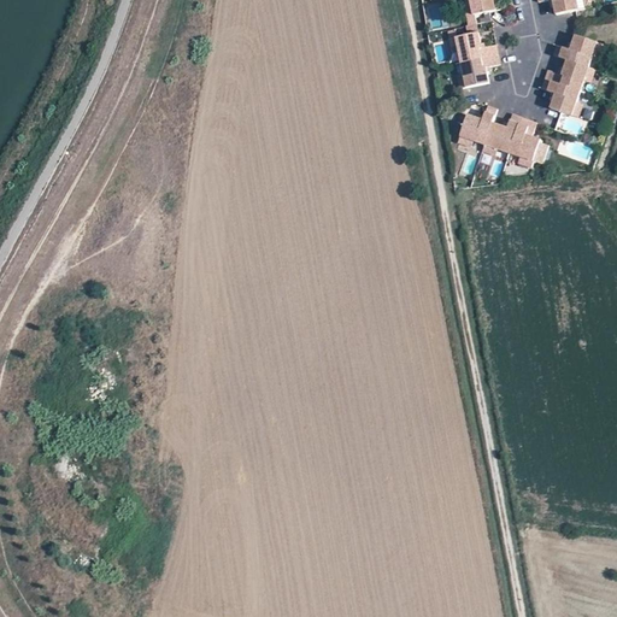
[(466,0),(470,15),(471,13),(486,11),(493,10),(489,0),(466,0)]
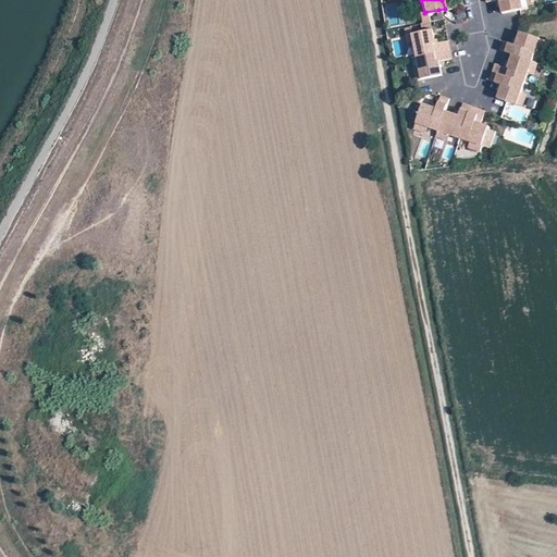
[(517,0),(482,0),(483,1),(487,0),(495,0),(496,2),(497,7),(499,12),(516,9),(519,9),(517,0)]
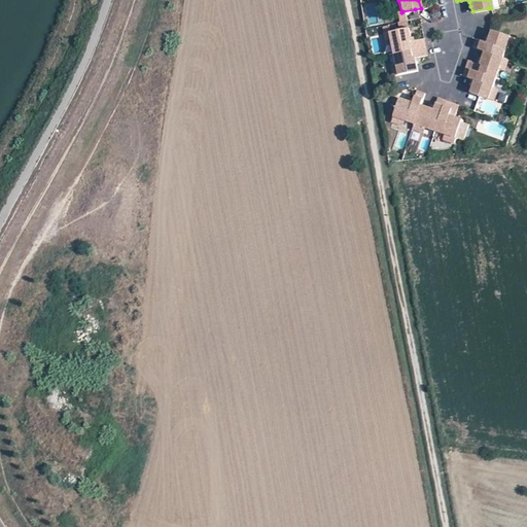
[(406,27),(403,20),(397,21),(394,21),(396,29),(406,27)]
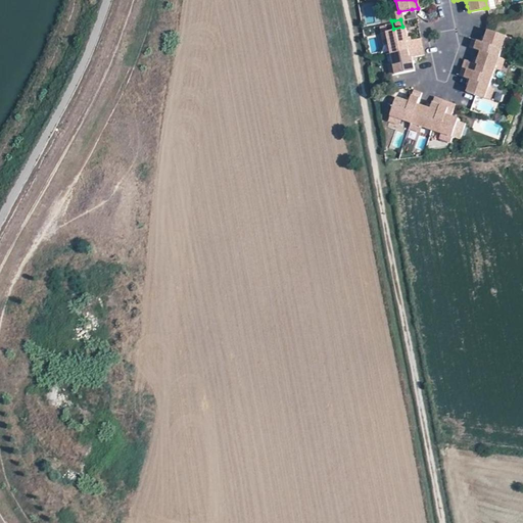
[(405,36),(402,27),(393,29),(383,31),(385,42),(387,52),(419,45),(418,37),(409,39),(406,40),(405,36)]
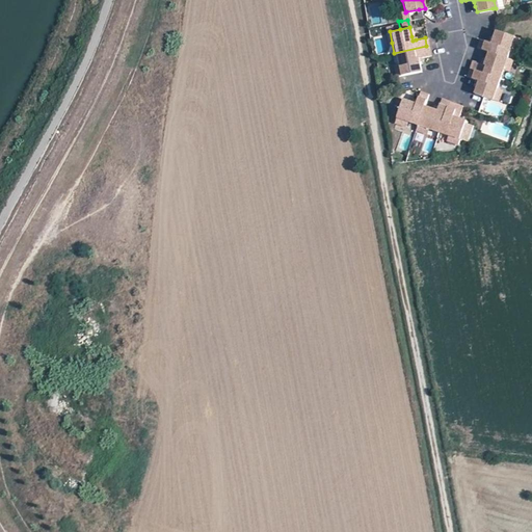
[(511,36),(494,29),(491,34),(487,33),(486,36),(490,37),(488,42),(485,41),(477,37),(474,47),(486,51),(505,57),(508,48),(511,36)]
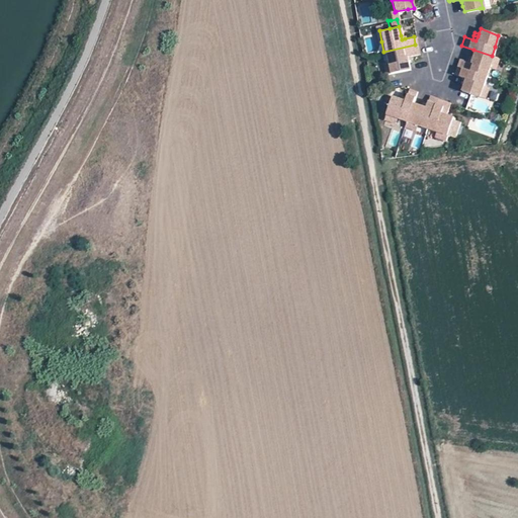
[(500,48),(503,36),(498,35),(495,47),(500,48)]
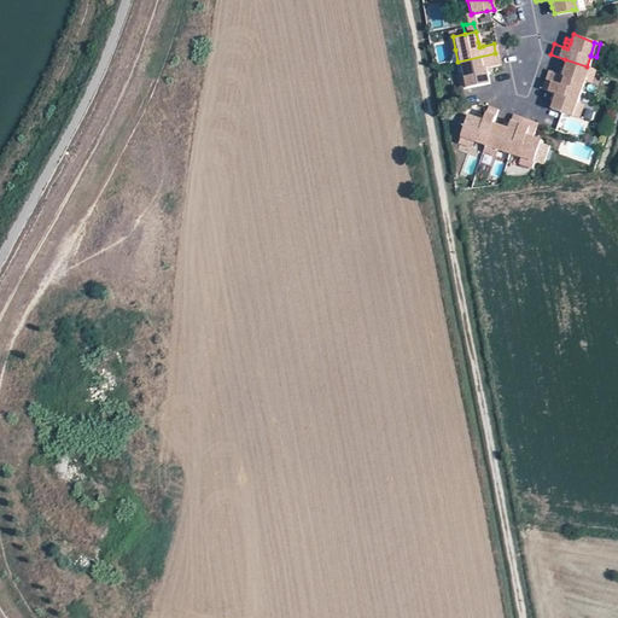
[(495,53),(458,62),(460,74),(464,87),(487,82),(485,75),(484,71),(483,66),(488,65),(497,63),(495,53)]
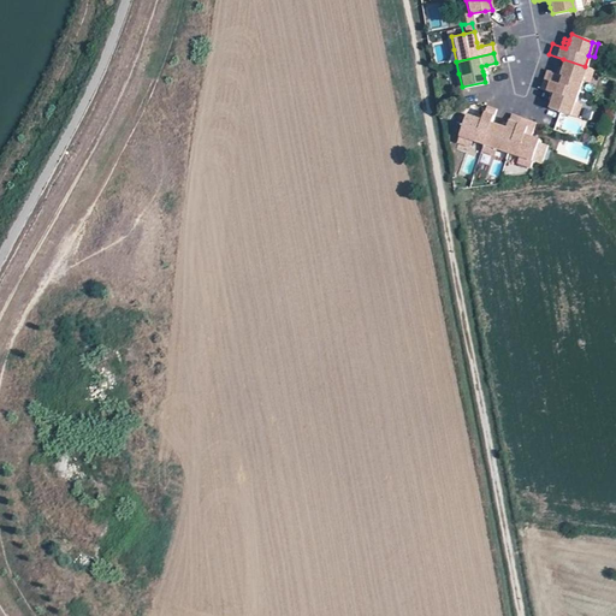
[(585,66),(563,59),(561,65),(560,69),(557,73),(554,72),(544,69),(540,78),(576,90),(580,80),(585,66)]
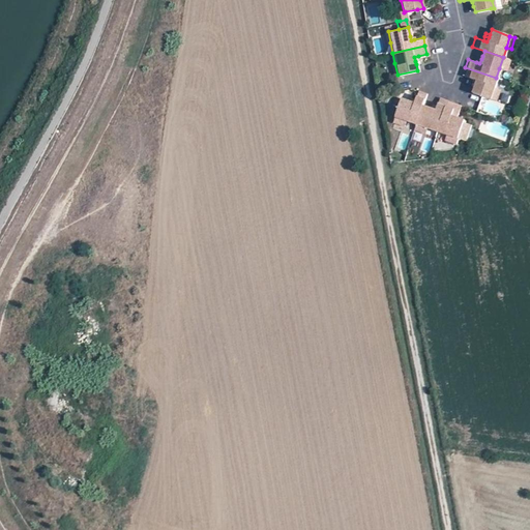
[(504,70),(507,59),(503,57),(499,68),(504,70)]
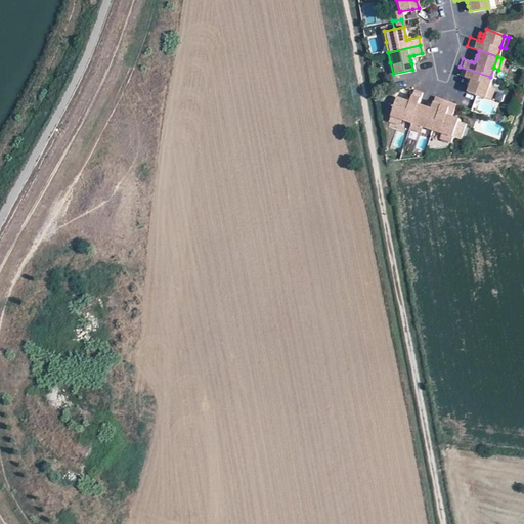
[(490,77),(460,67),(456,75),(465,77),(469,79),(467,83),(466,86),(465,91),(474,94),(483,97),(486,87),(490,77)]
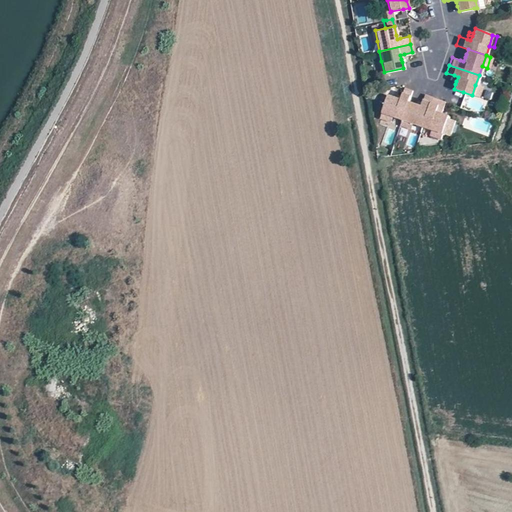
[(480,86),(475,85),(472,95),(476,97),(480,86)]
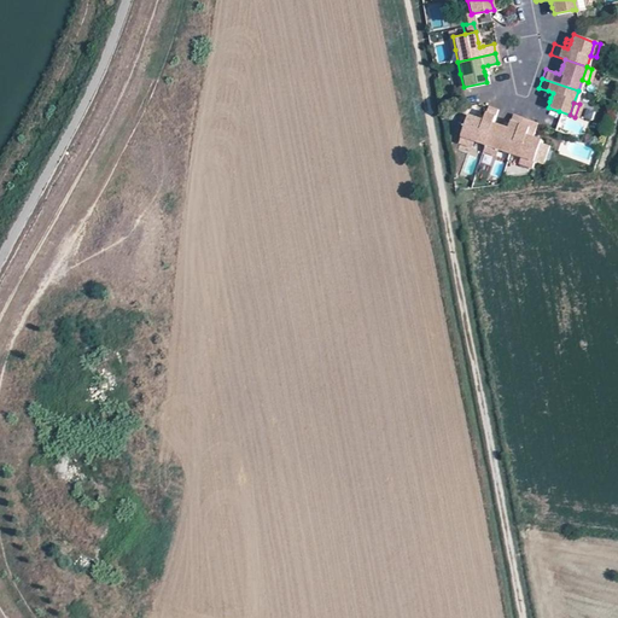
[(494,108),(485,105),(482,115),(479,120),(474,117),(465,114),(456,135),(470,140),(482,145),(489,122),(494,108)]
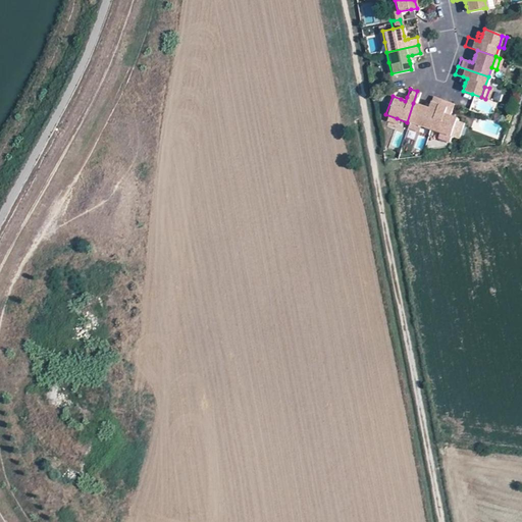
[(426,107),(422,106),(418,105),(413,103),(407,122),(418,125),(427,129),(438,98),(430,96),(427,104),(426,107)]
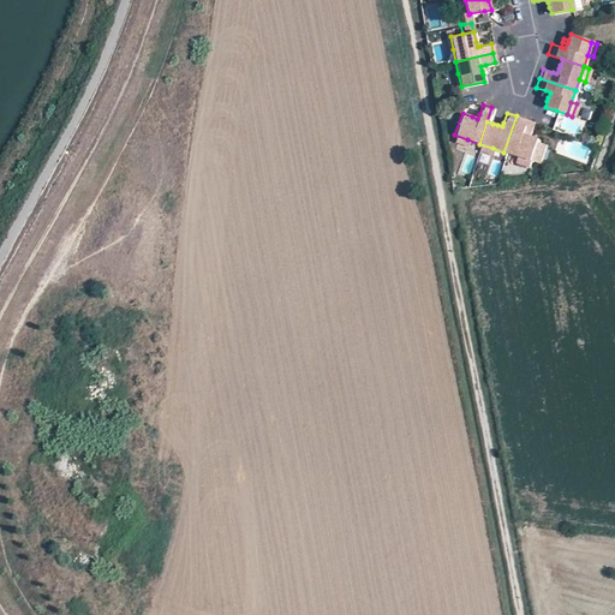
[(536,138),(525,135),(520,133),(523,130),(525,119),(517,115),(503,153),(515,156),(527,160),(536,138)]
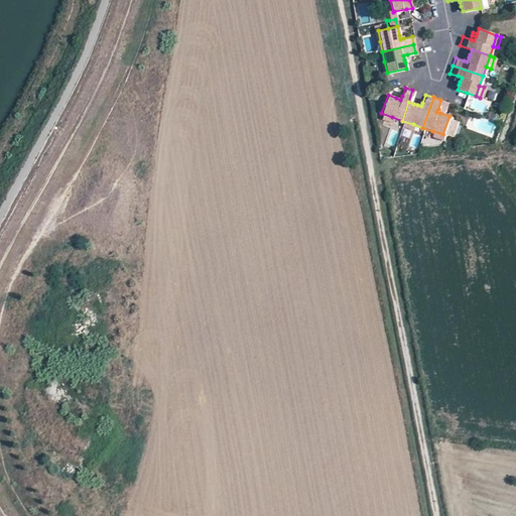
[(392,117),(381,113),(380,118),(390,122),(392,117)]
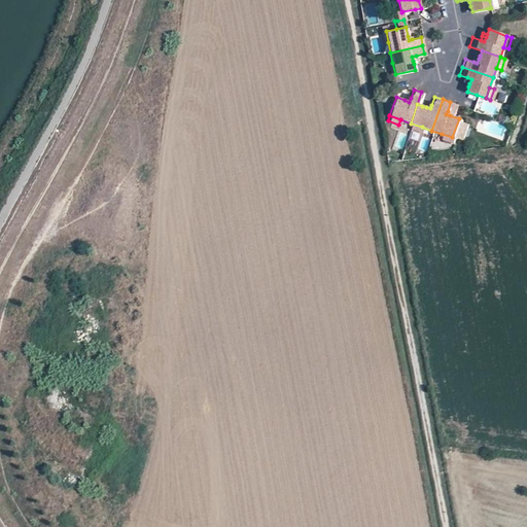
[(422,127),(411,124),(409,128),(420,132),(422,127)]
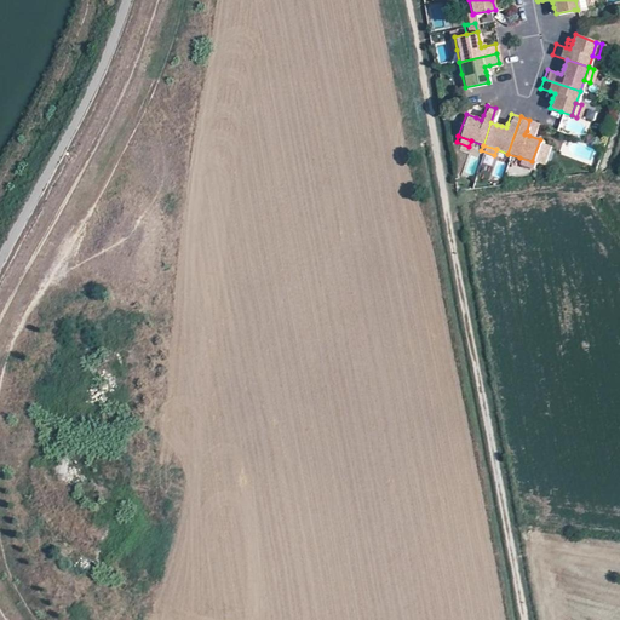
[(532,161),(520,158),(517,162),(530,167),(532,161)]
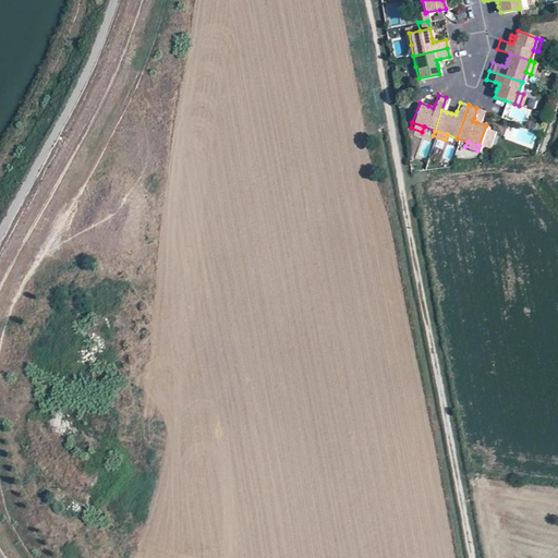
[(56,548),(69,553),(74,534),(62,531),(56,548)]
